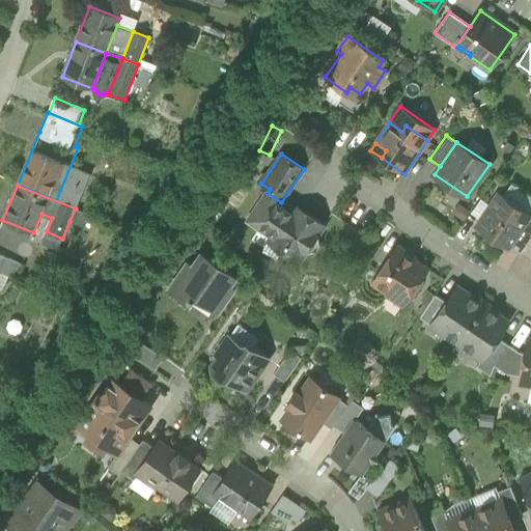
[(282,250),(299,262),(306,251),(308,252),(315,251),(320,244),(318,236),(317,235),(325,224),(308,213),(304,218),(281,202),(268,193),(249,220),(262,229),(266,224),(275,230),(272,235),(285,245),(282,250)]
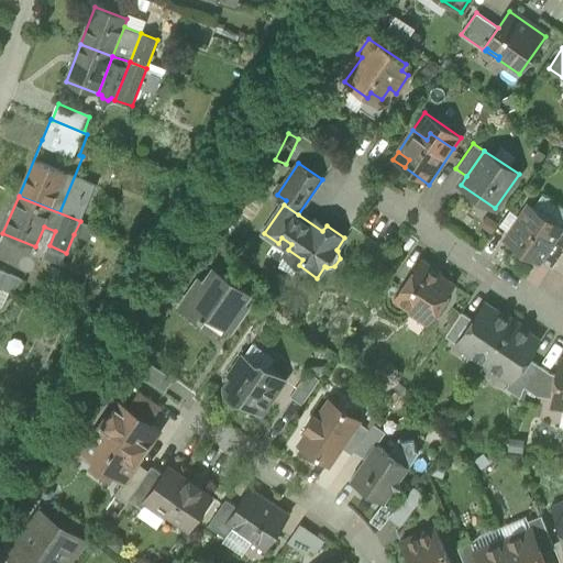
[(506,240),(539,262),(540,260),(560,232),(562,228),(530,205),(506,240)]
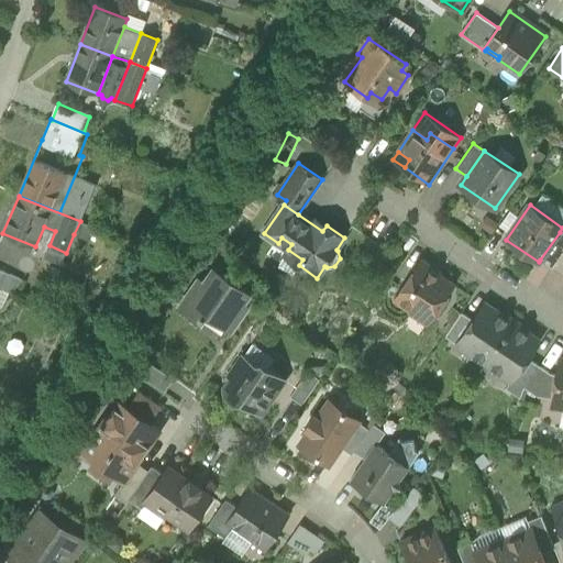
[(95,228),(80,221),(74,234),(89,241),(95,228)]
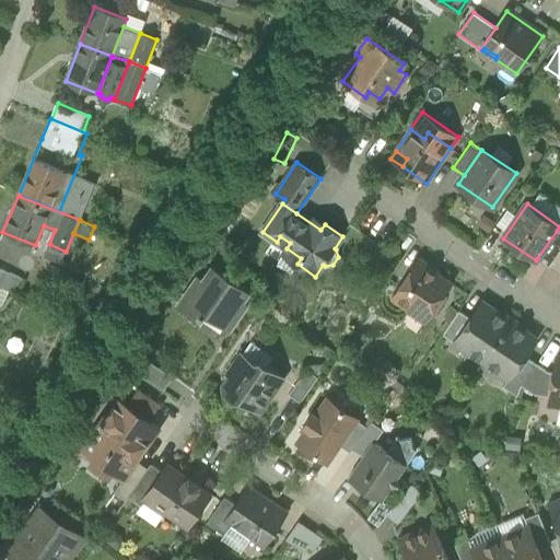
[(537,258),(550,266),(559,251),(559,233),(557,231),(537,258)]
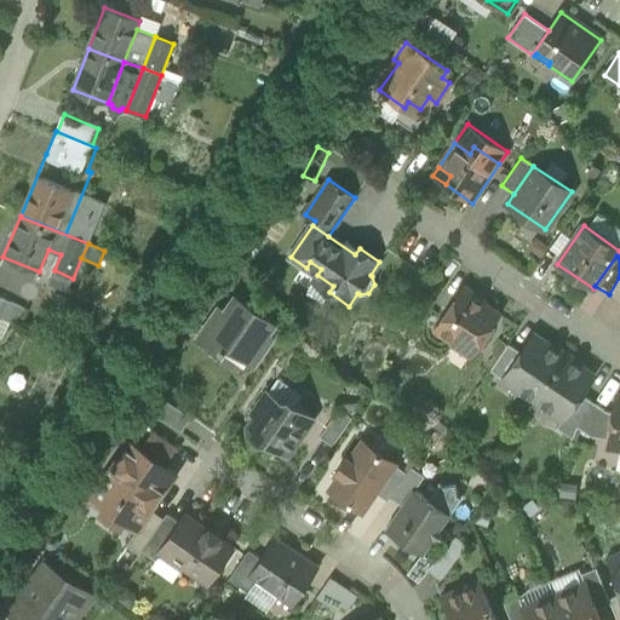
[(306,268),(317,275),(321,269),(310,262),(306,268)]
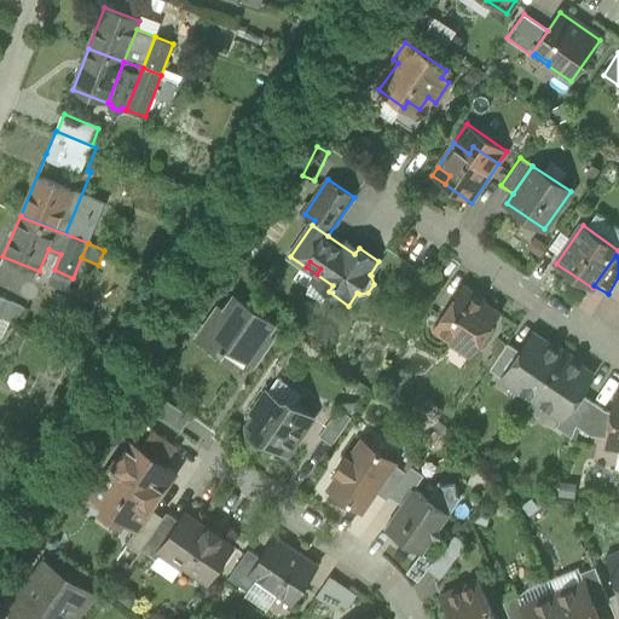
[(618,277),(608,294),(618,302),(618,277)]
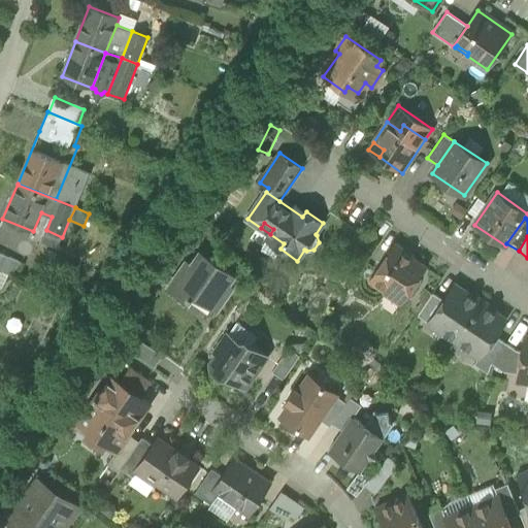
[(391,288),(405,298),(426,267),(404,253),(406,251),(396,243),(370,281),(388,293),(391,288)]
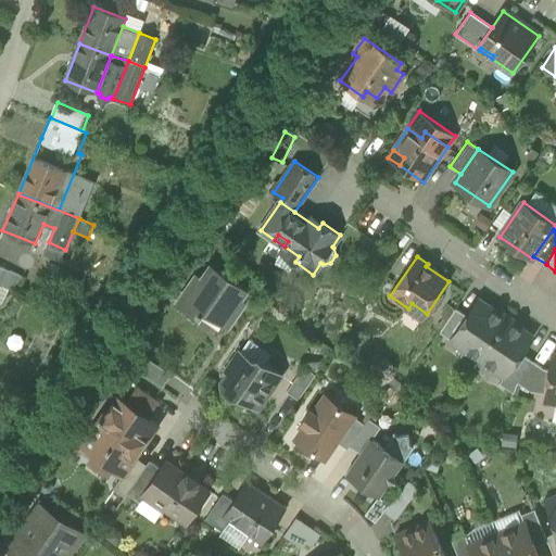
[(204,311),(227,326),(238,310),(235,307),(247,290),(212,266),(203,279),(198,276),(179,303),(200,317),(204,311)]
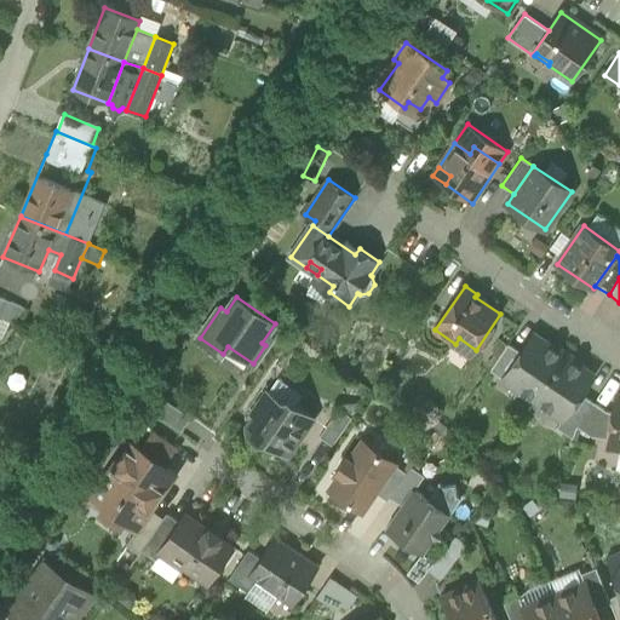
[(22,308),(6,300),(0,314),(0,317),(10,322),(13,325),(22,308)]
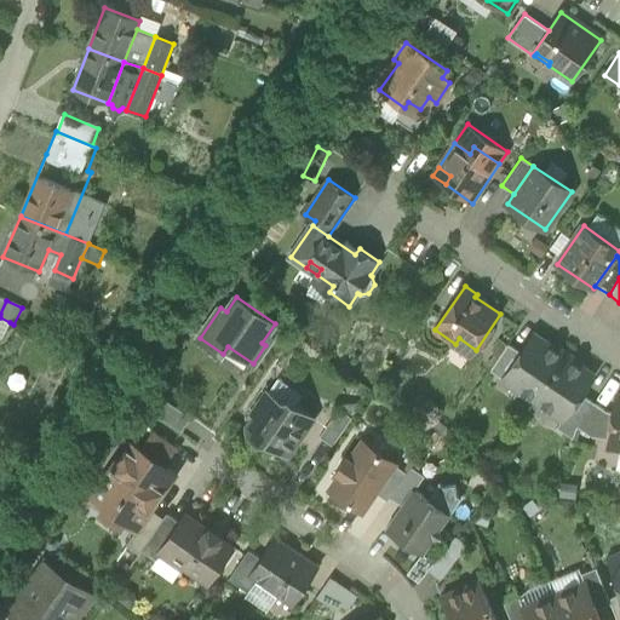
[(517,388),(535,401),(567,356),(534,333),(521,352),(504,378),(504,379),(507,374),(520,383),(517,388)]
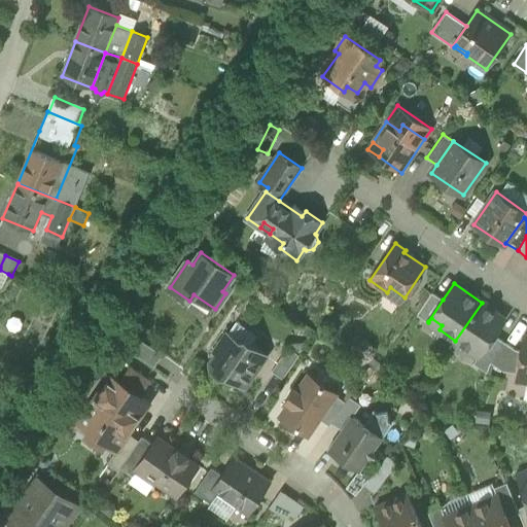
[(417,314),(428,321),(443,300),(432,292),(417,314)]
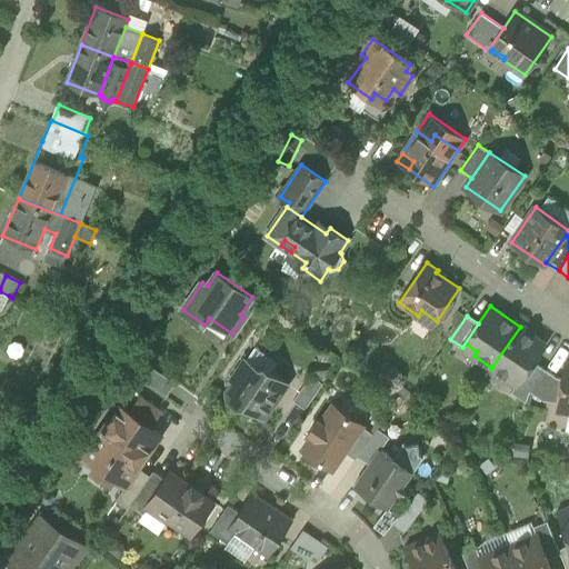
[(546,345),(520,327),(491,368),(507,378),(510,373),(520,380),(517,385),(518,386),(535,361),(546,345)]
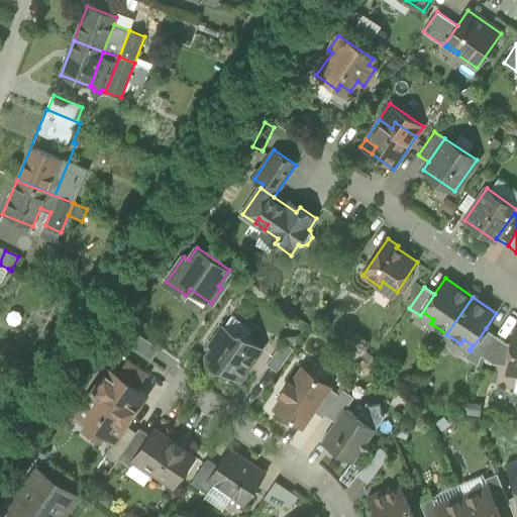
[(423,312),(420,316),(431,323),(433,319),(423,312)]
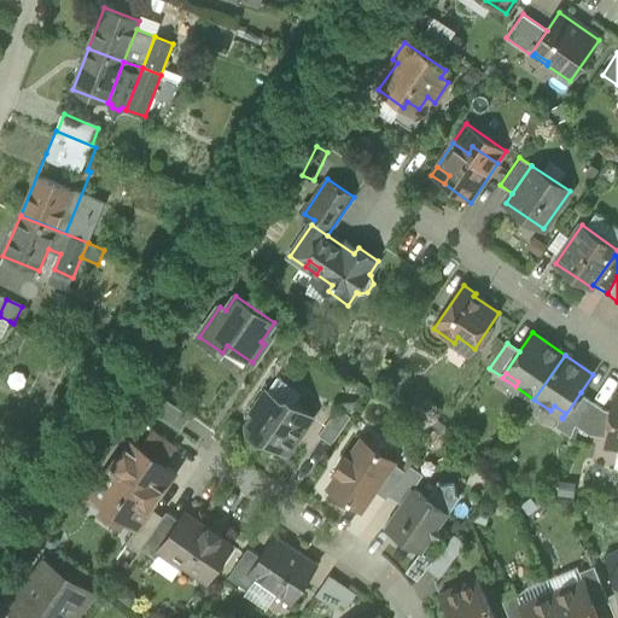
[(264,438),(286,453),(313,415),(289,398),(281,400),(268,391),(252,414),(255,415),(248,426),(249,433),(258,439),(264,438)]
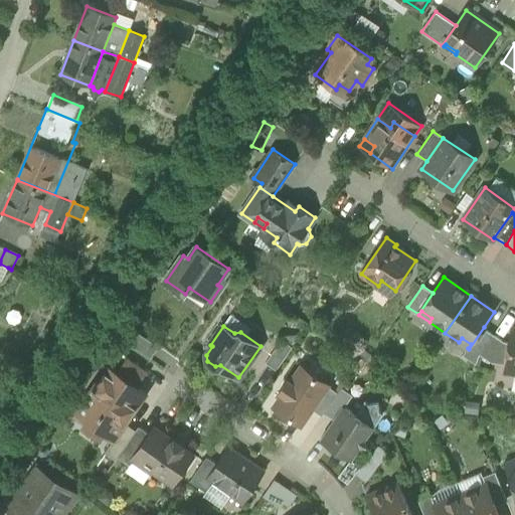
[(120,340),(147,358),(155,345),(129,327),(120,340)]
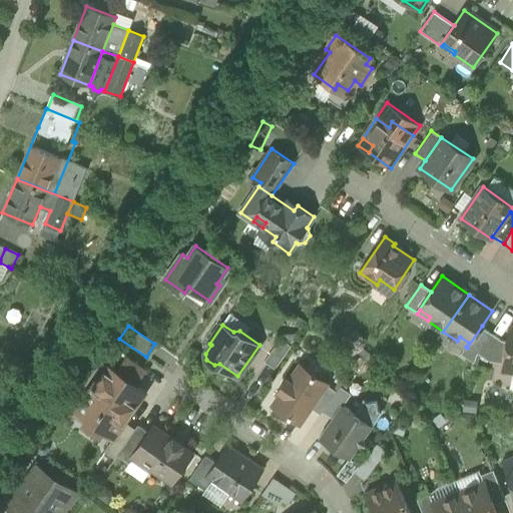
[(475,363),(478,353),(492,333),(482,326),(467,348),(466,347),(461,354),(475,363)]
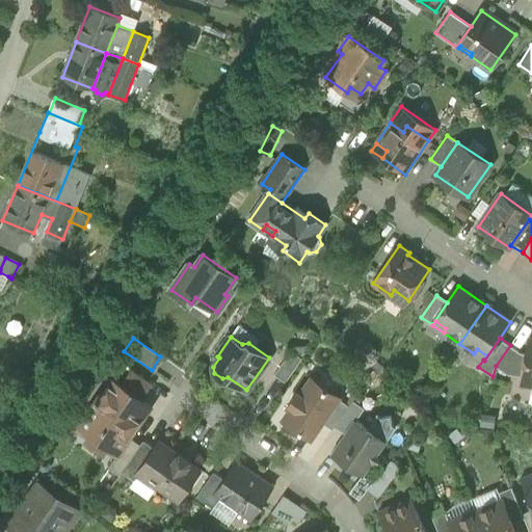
[(531,340),(529,340),(526,353),(522,376),(531,378),(531,340)]
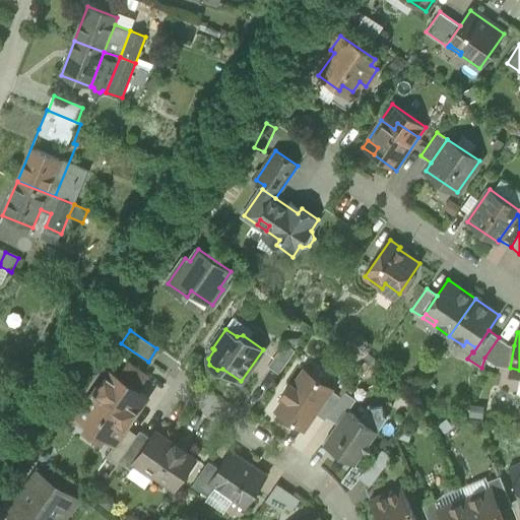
[(509,345),(499,337),(484,358),(496,366),(510,368),(514,345),(509,345)]
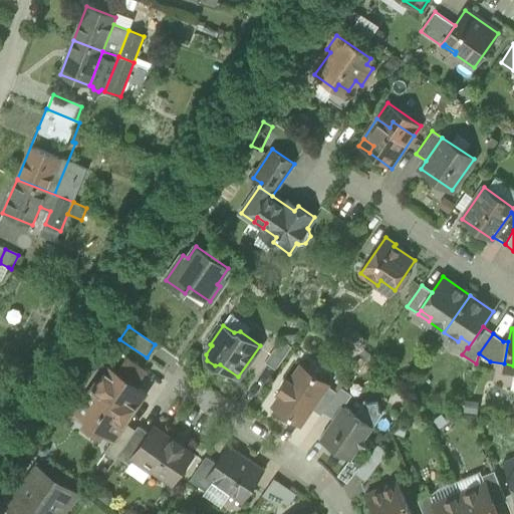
[(267,358),(278,366),(293,344),(282,337),(267,358)]
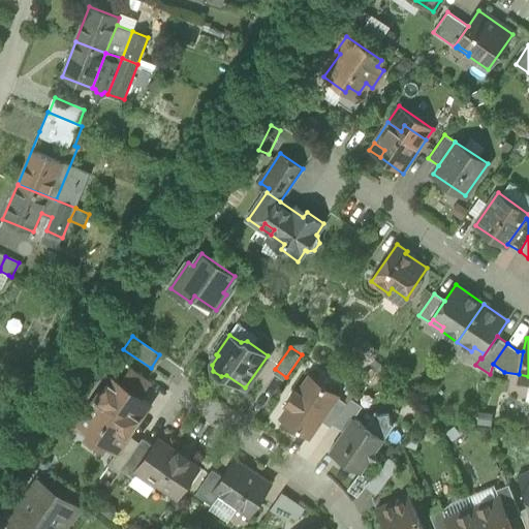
[(474,347),(471,351),(480,358),(484,353),(474,347)]
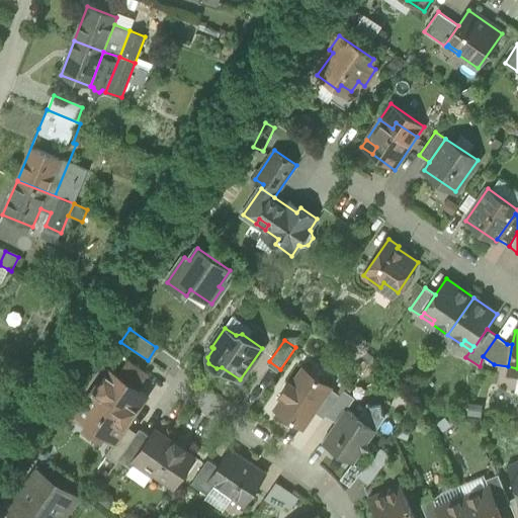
[(127,360),(117,374),(139,389),(149,374),(127,360)]
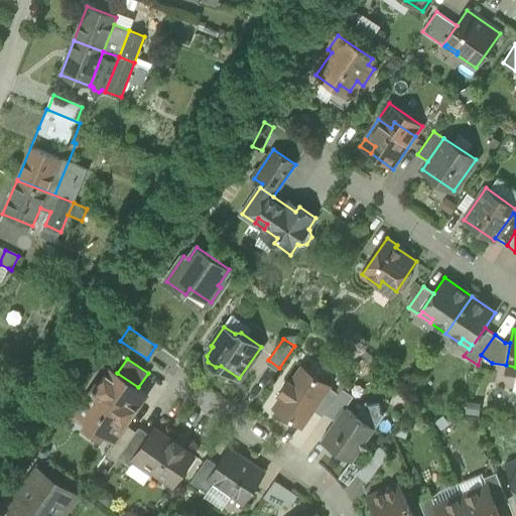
[(115,439),(116,440),(127,424),(134,414),(132,413),(146,393),(138,387),(117,373),(108,367),(76,413),(115,439)]
